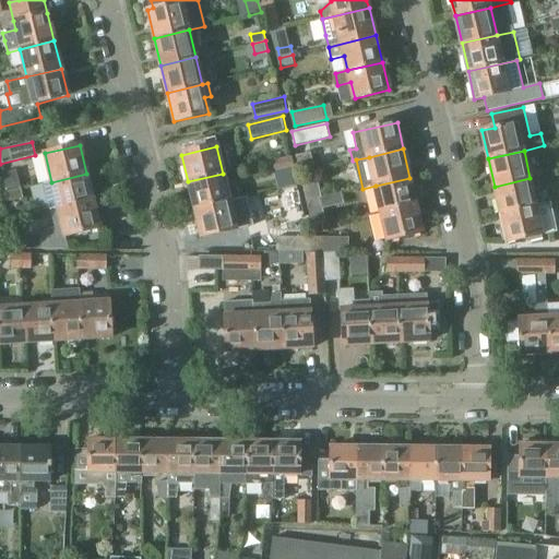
[(272,173),(296,167),(294,157),(270,163),(272,173)]
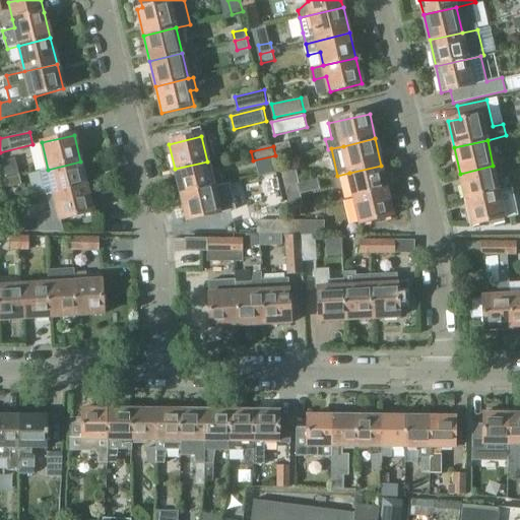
[(54,195),(86,187),(80,161),(48,170),(54,195)]
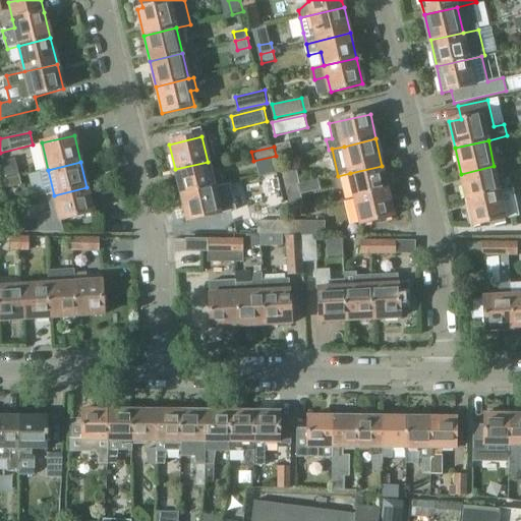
[(181,194),(214,187),(208,162),(175,169),(181,194)]
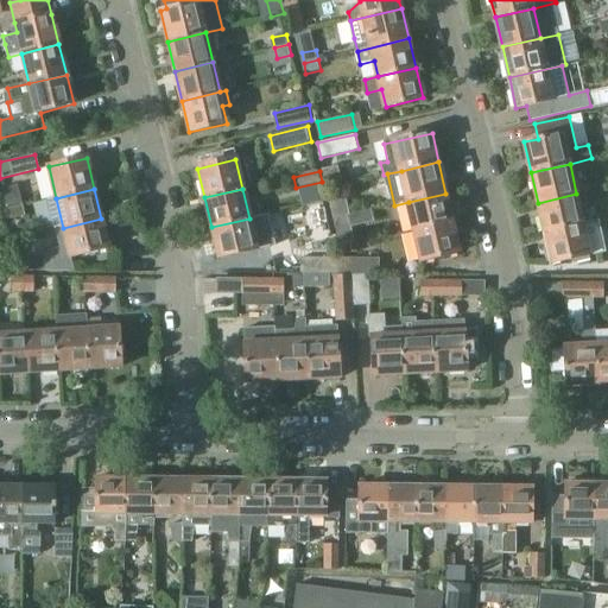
[(416,233),(453,223),(445,194),(409,202),(416,233)]
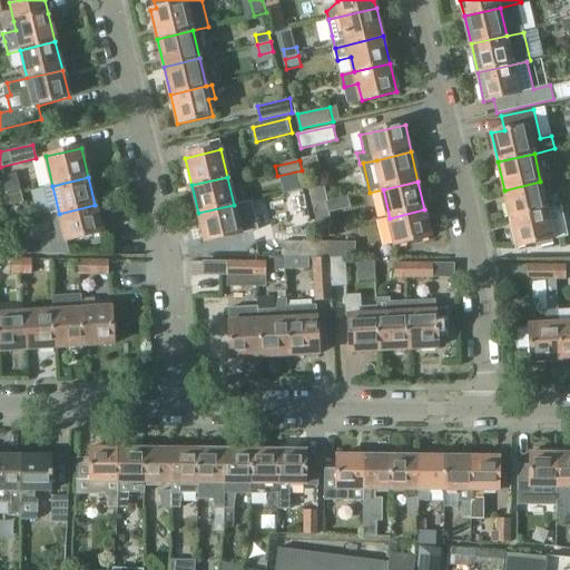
[(511,218),(547,209),(540,182),(504,190),(511,218)]
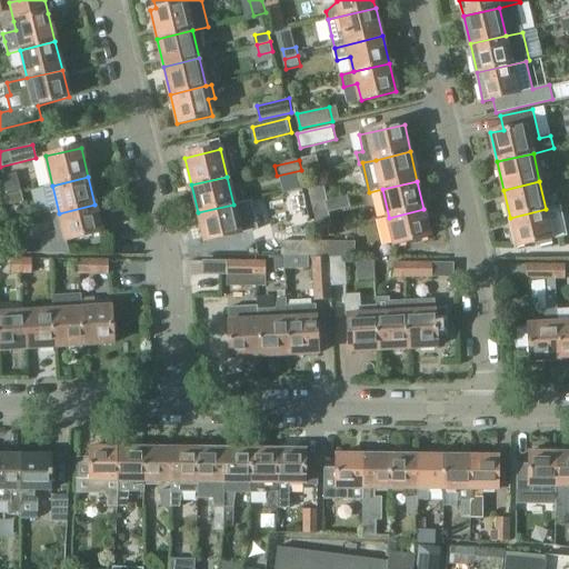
[(315,203),(328,201),(326,191),(312,195),(315,203)]
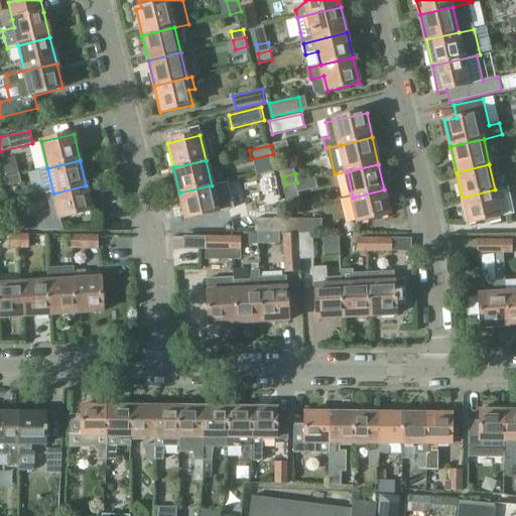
[(7,186),(20,183),(18,174),(5,177),(7,186)]
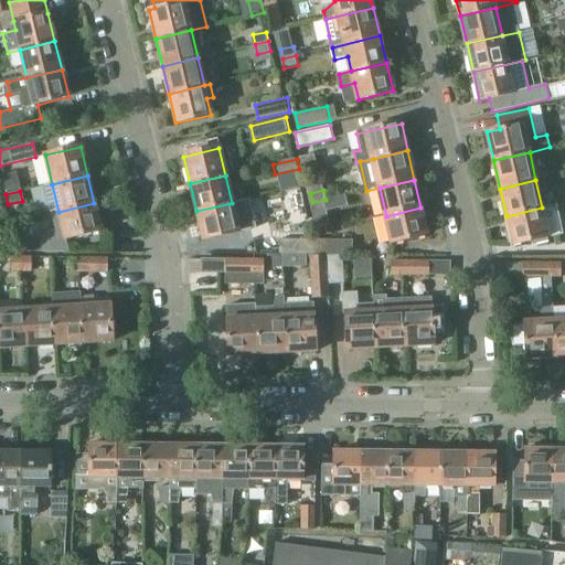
[(315,212),(328,209),(326,200),(312,202),(315,212)]
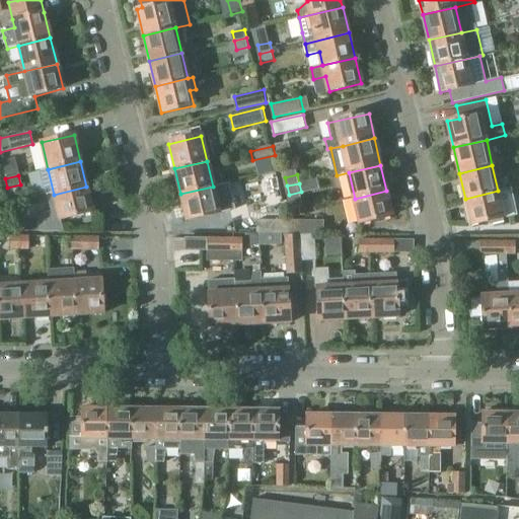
[(60,220),(92,213),(86,187),(54,195),(47,196),(51,212),(47,213),(44,214),(41,216),(40,219),(11,218),(14,231),(63,232),(60,220)]
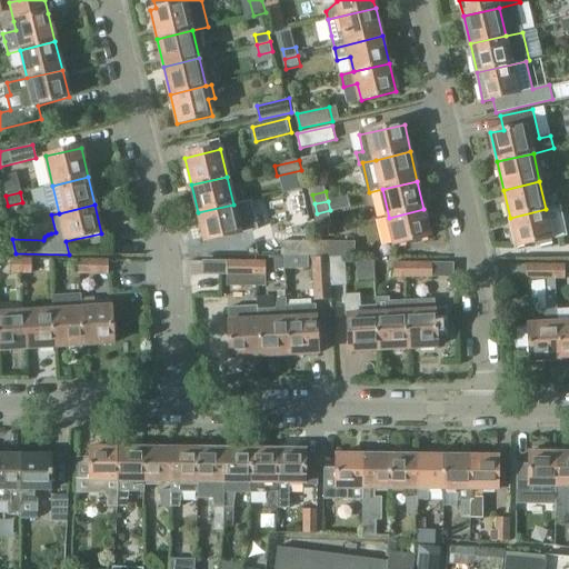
[(205,242),(240,235),(233,205),(198,212),(205,242)]
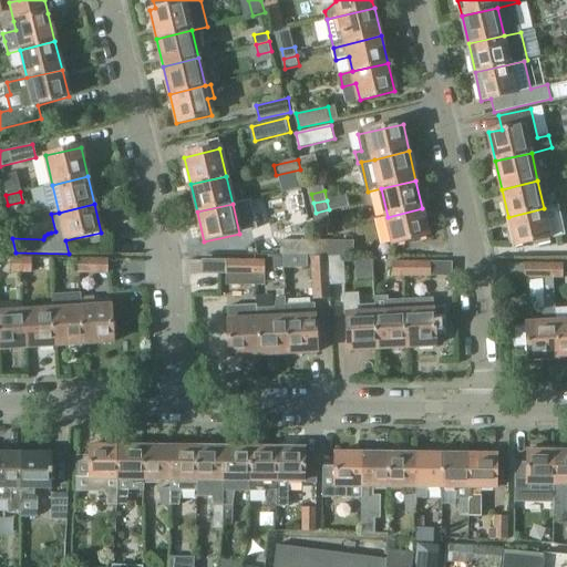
[(553,243),(552,238),(562,236),(557,217),(560,216),(558,205),(544,208),(508,217),(515,246),(535,241),(536,246),(553,243)]
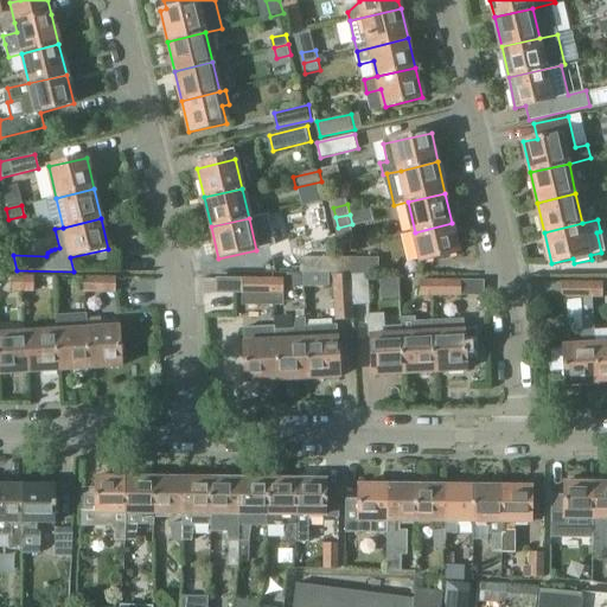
[(422,262),(459,254),(452,223),(415,232),(422,262)]
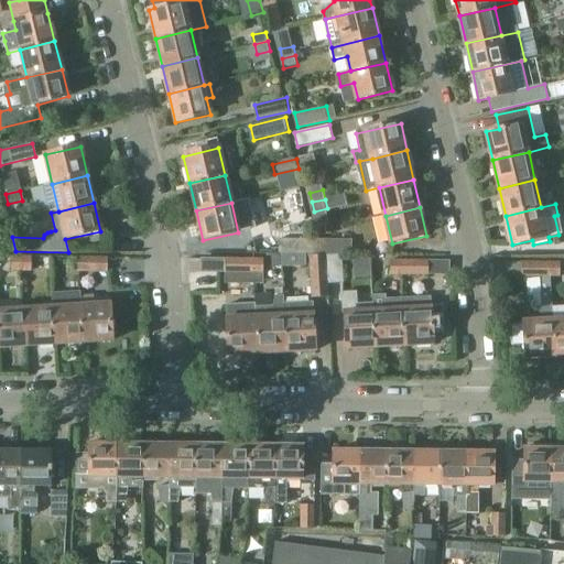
[(314,253),(315,239),(281,238),(280,253),(311,253),(314,253)]
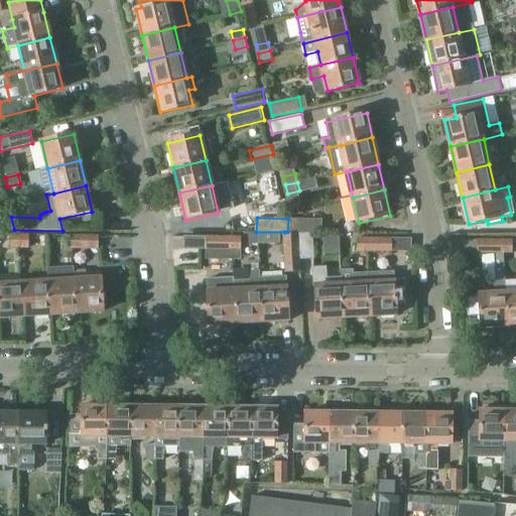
[(325,231),(325,219),(288,219),(287,232),(299,232),(312,233),(312,231),(325,231)]
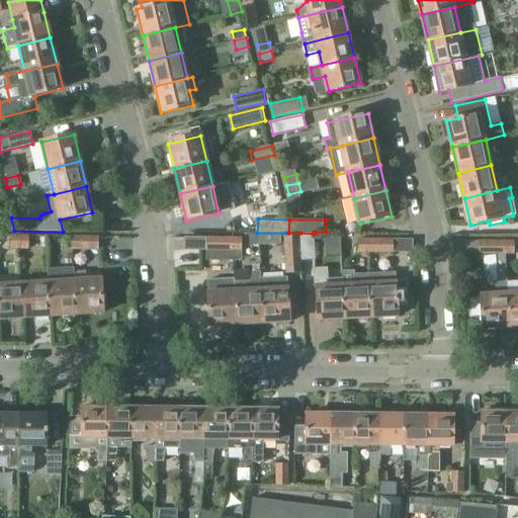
[(296,273),(304,272),(303,260),(300,233),(288,233),(285,233),(287,273),(296,273)]
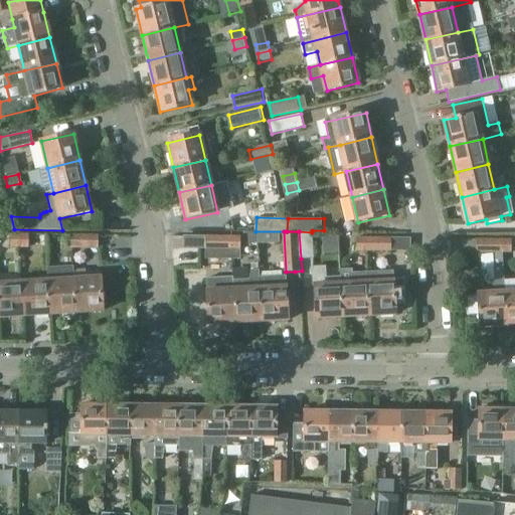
[(301,259),(315,259),(314,232),(312,232),(299,231),(301,259)]
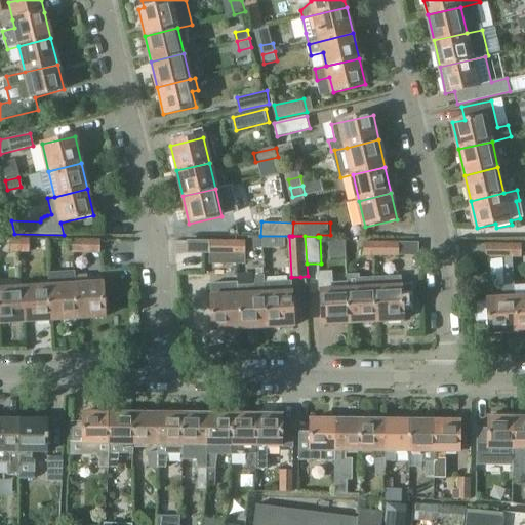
[(18,251),(18,239),(9,238),(9,251),(18,251)]
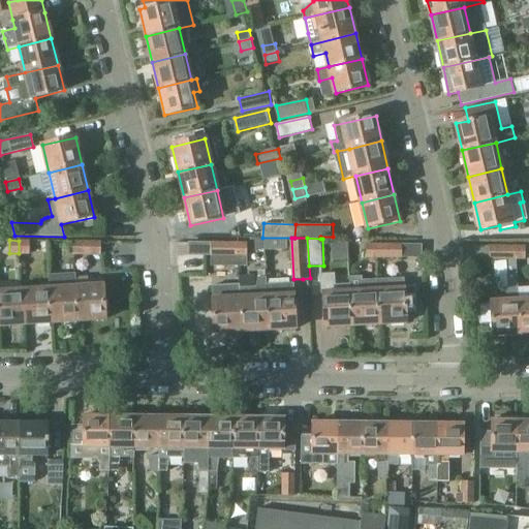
[(28,253),(28,241),(19,241),(19,253),(28,253)]
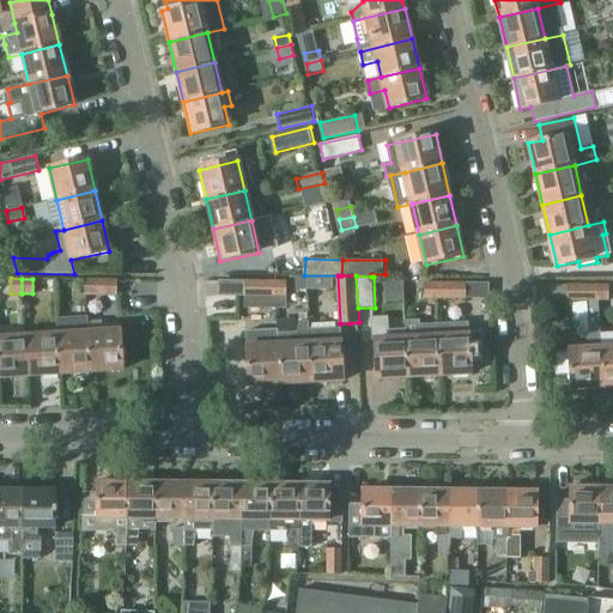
[(86,295),(86,280),(76,279),(74,295),(86,295)]
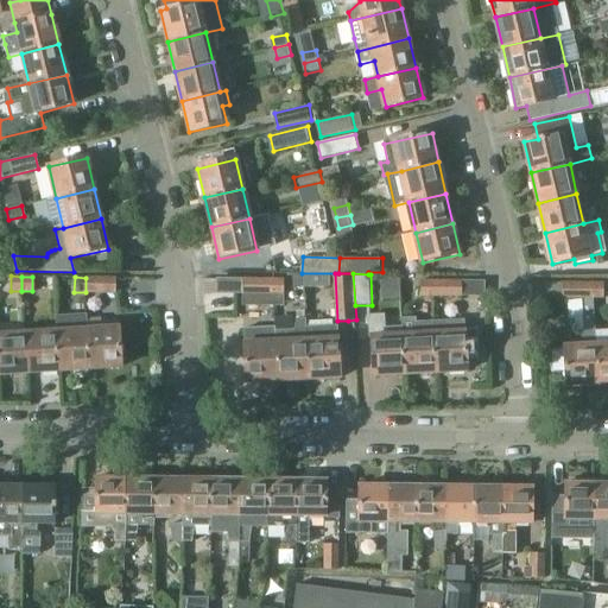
[(115,293),(116,278),(86,278),(86,292),(115,293)]
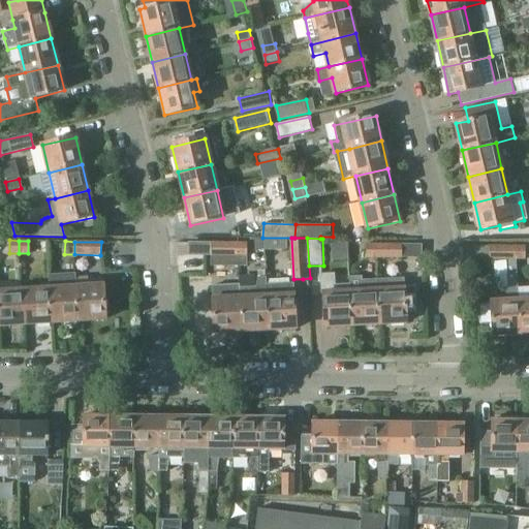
[(237,255),(238,242),(190,242),(189,255),(237,255)]
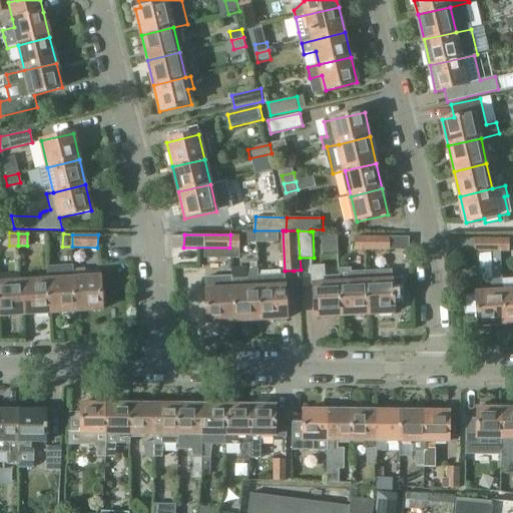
[(239,247),(239,234),(230,234),(229,247),(239,247)]
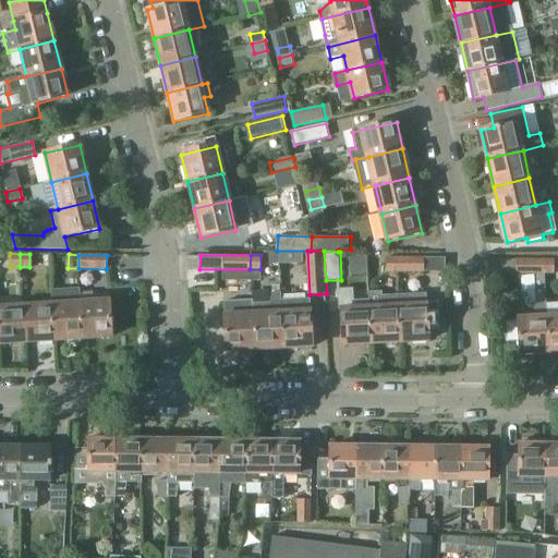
[(396,271),(396,256),(387,256),(387,271),(396,271)]
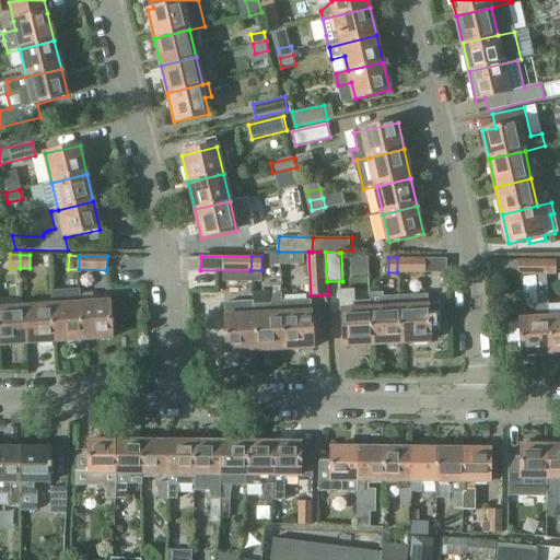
[(424,272),(424,258),(397,257),(397,272),(424,272)]
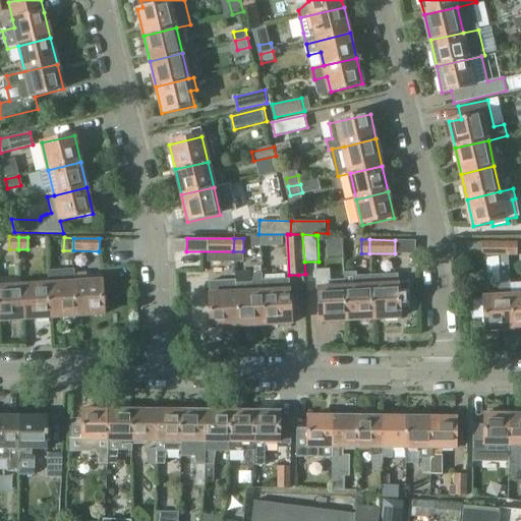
[(514,329),(511,283),(508,255),(508,242),(481,242),(481,254),(498,254),(501,296),(484,297),(484,298),(472,298),(473,320),(485,319),(486,331),(514,329)]
